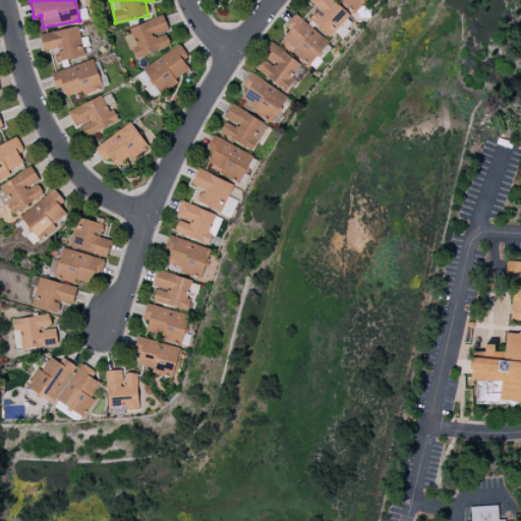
[(309,0),(308,1),(317,9),(308,19),(329,38),(350,15),(332,0),(309,0)]
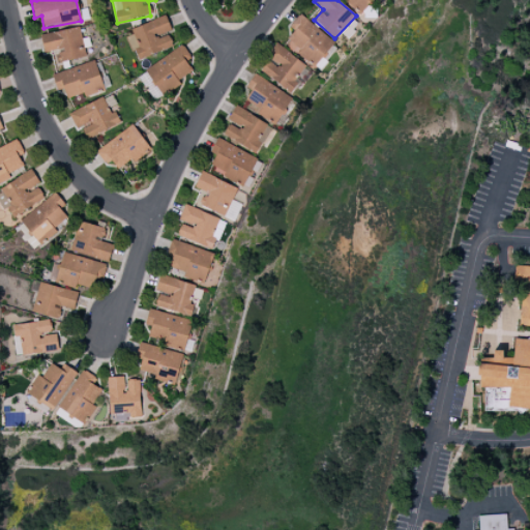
[(373,0),(343,0),(359,16),(373,0)]
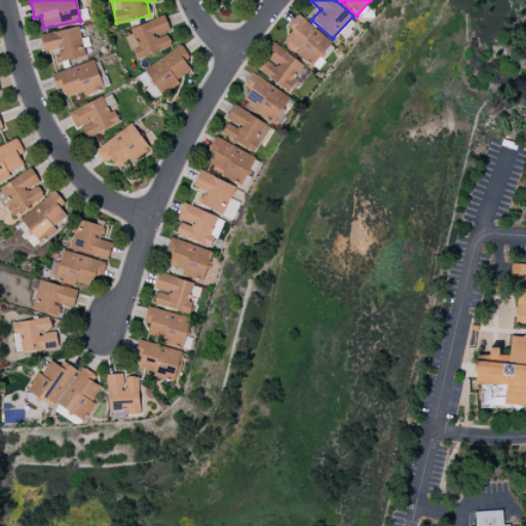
[(331,42),(297,14),(288,26),(293,30),(282,43),(311,67),(331,42)]
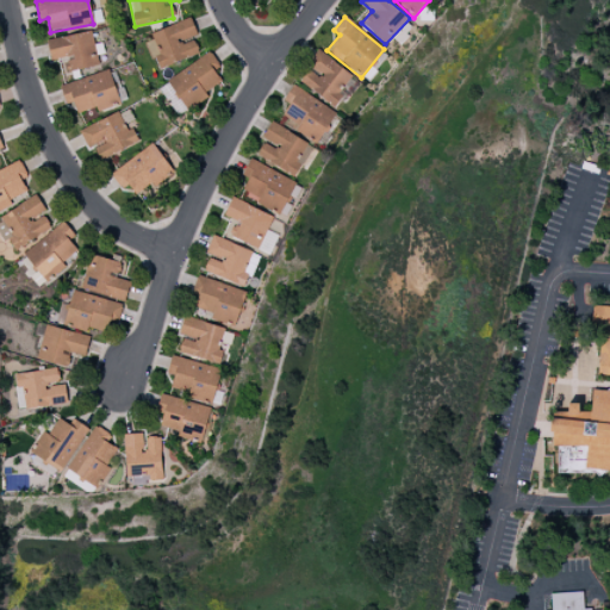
[(156,69),(198,55),(192,37),(197,36),(191,20),(144,37),(156,69)]
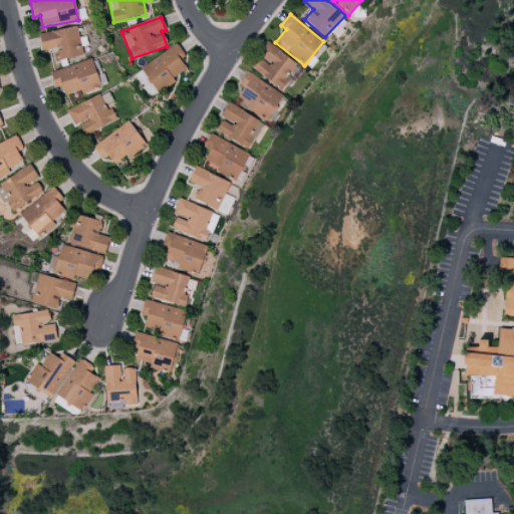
[(54,49),(56,61),(82,55),(76,26),(39,34),(42,51),(54,49)]
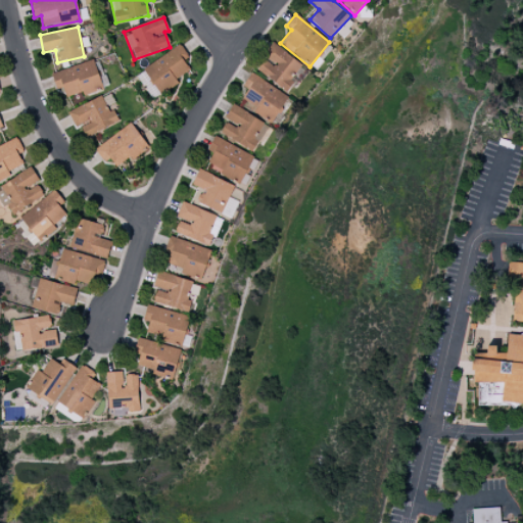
[(302,63),(270,44),(262,57),(265,58),(256,73),(286,90),(302,63)]
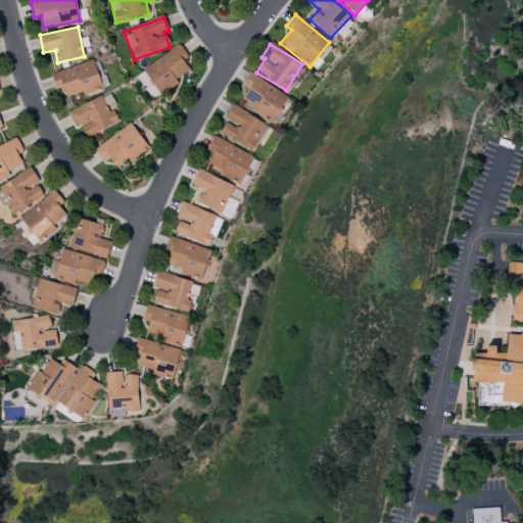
[(190,72),(183,60),(188,57),(180,45),(142,68),(157,93),(190,72)]
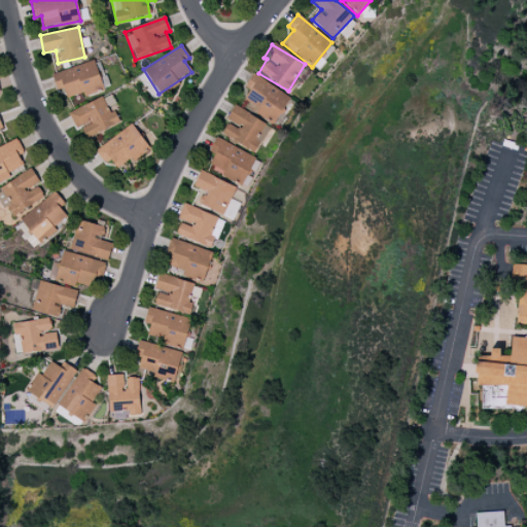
[(51,74),(57,91),(63,88),(66,98),(82,93),(83,97),(104,90),(94,60),(51,74)]
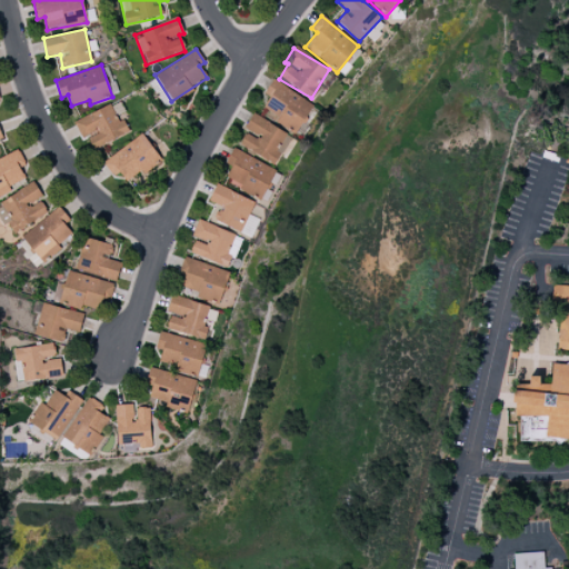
[(263,95),(269,97),(260,112),(297,133),(313,105),(272,80),(263,95)]
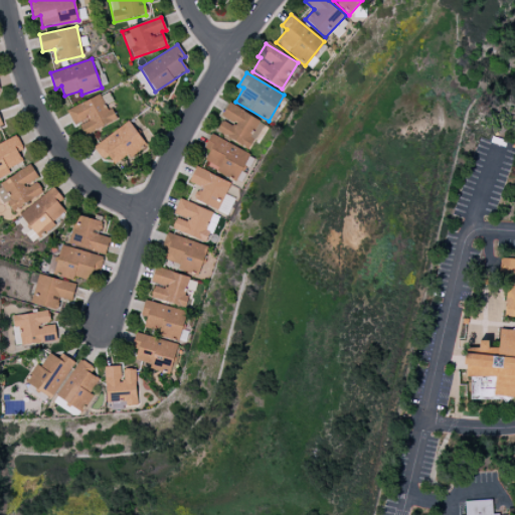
[(66,109),(72,125),(80,123),(83,134),(117,122),(112,107),(105,110),(100,97),(66,109)]
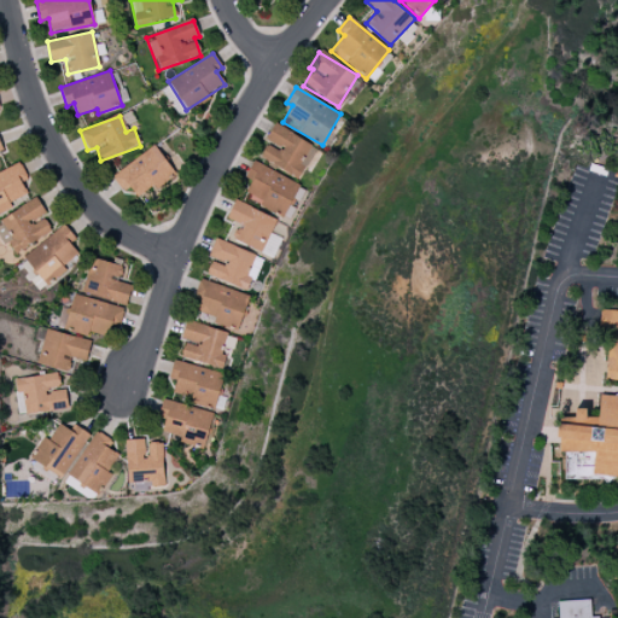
[(264,141),(268,143),(260,158),(298,180),(304,168),(310,172),(321,151),(273,124),(264,141)]
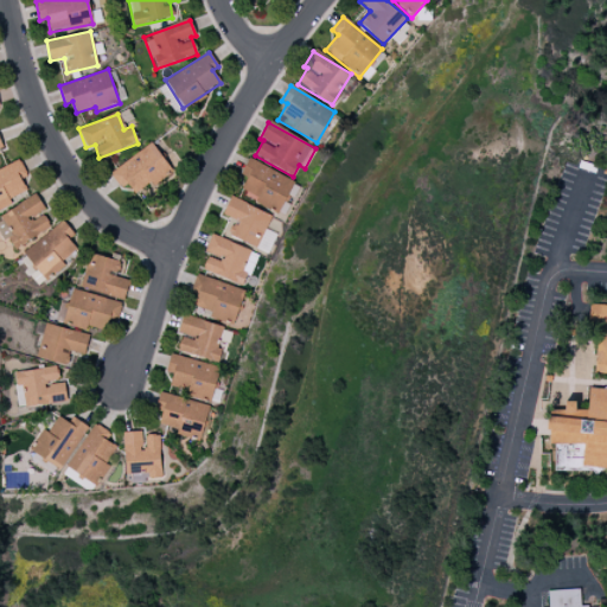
[(127,184),(133,193),(149,183),(152,186),(172,173),(153,144),(109,172),(120,189),(127,184)]
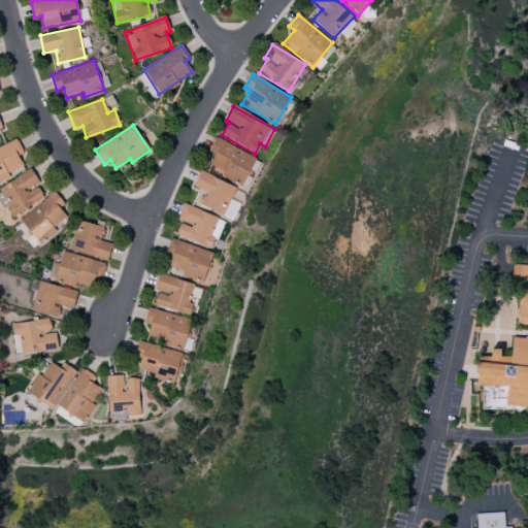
[(208,152),(213,155),(209,165),(224,172),(222,175),(242,186),(256,158),(216,137),(208,152)]
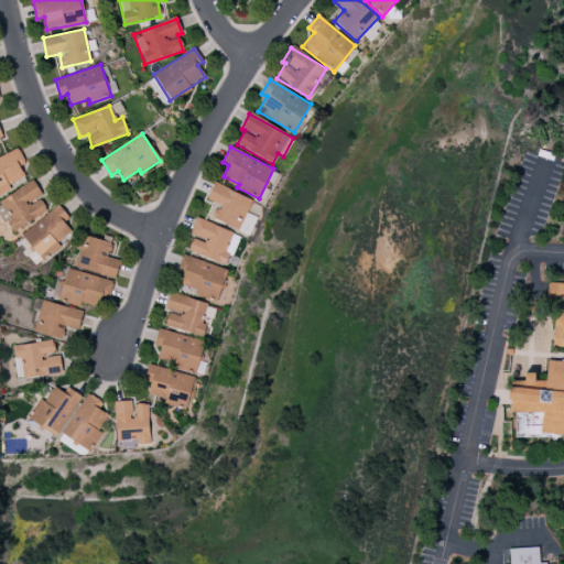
[(25,163),(18,148),(0,156),(0,192),(25,179),(19,166),(25,163)]
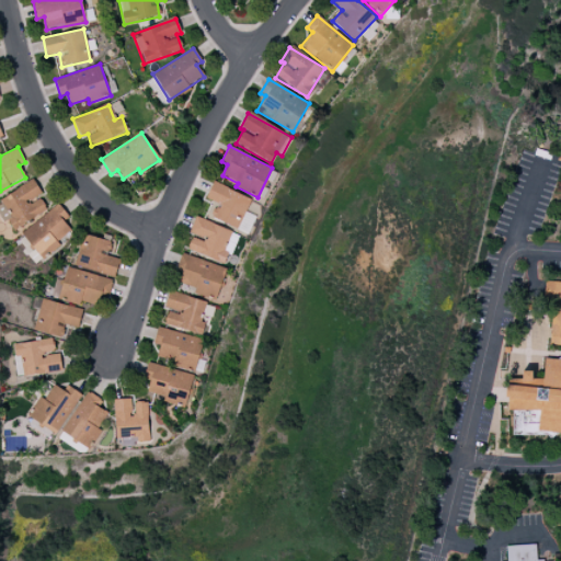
[(0,199),(0,218),(2,222),(8,220),(13,230),(46,210),(38,197),(43,195),(35,181),(0,199)]
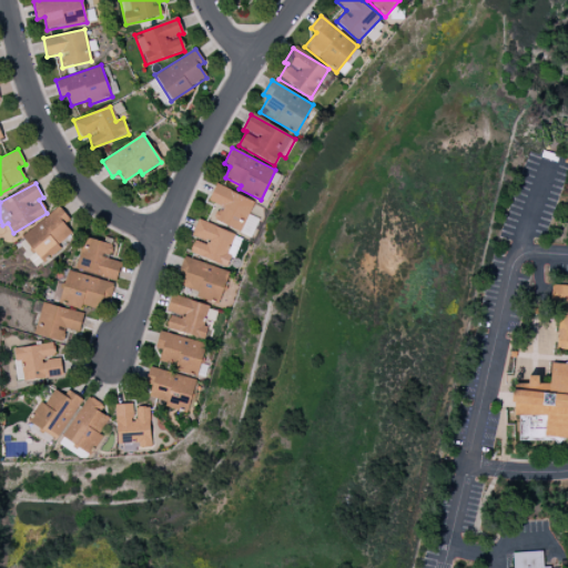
[(208,202),(214,205),(208,219),(241,232),(254,201),(214,185),(208,202)]
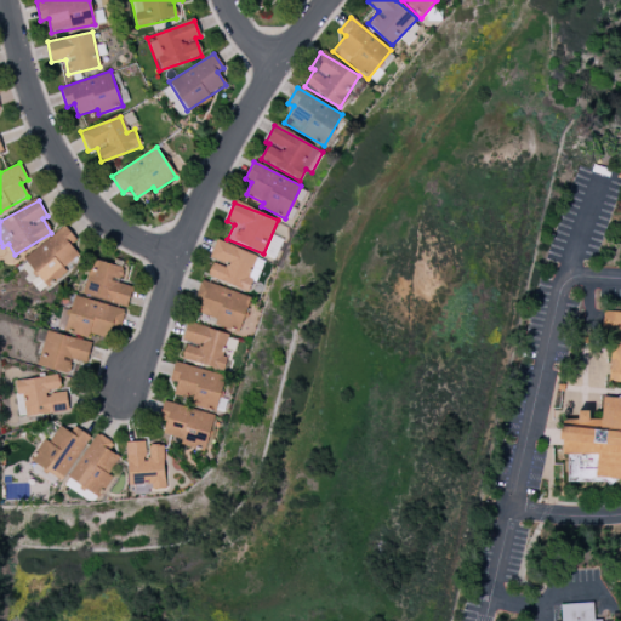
[(47,284),(78,255),(69,245),(77,239),(62,224),(24,261),(47,284)]
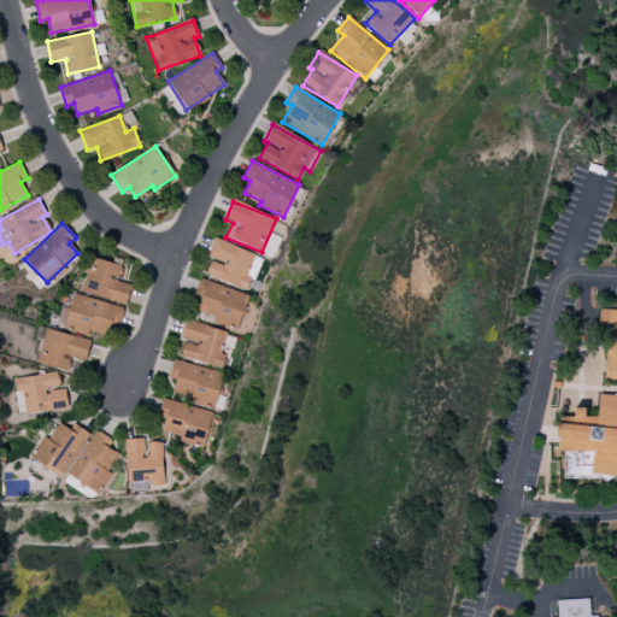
[(248,291),(262,257),(213,239),(207,257),(211,259),(205,275),(248,291)]
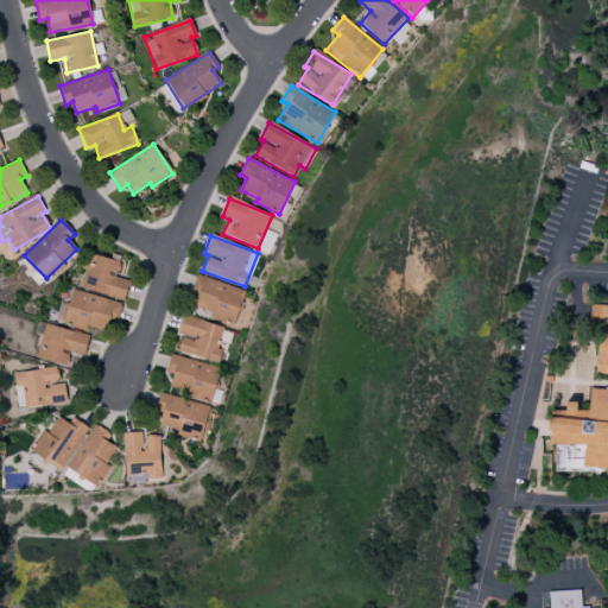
[(81,289),(124,301),(130,282),(116,277),(120,263),(90,254),(81,289)]
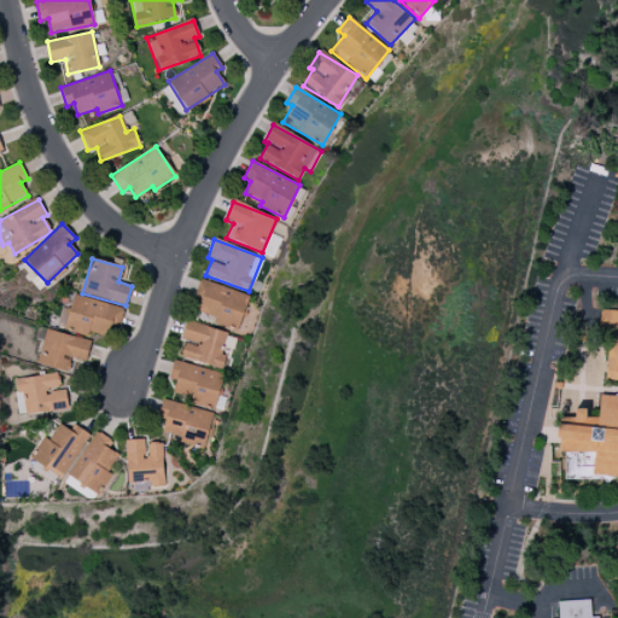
[(249,296),(199,280),(194,296),(200,298),(197,312),(215,318),(213,322),(238,331),(249,296)]
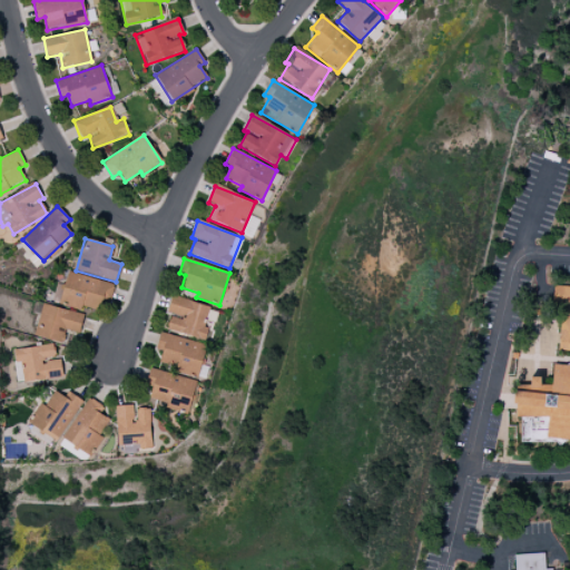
[(114,284),(67,272),(64,286),(56,284),(51,302),(80,310),(81,306),(98,312),(101,302),(109,304),(114,284)]
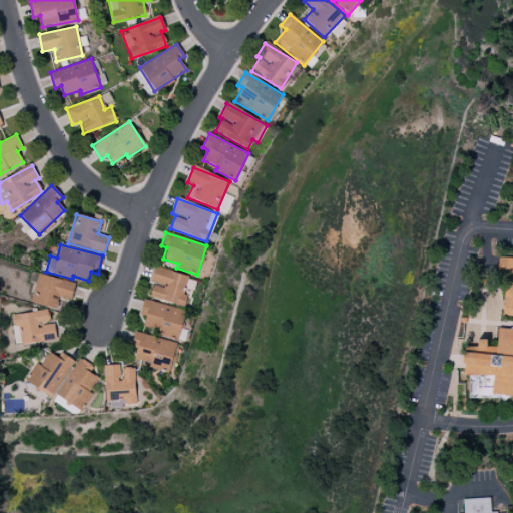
[(512,259),(498,258),(496,276),(505,276),(501,316),(512,316),(512,259)]
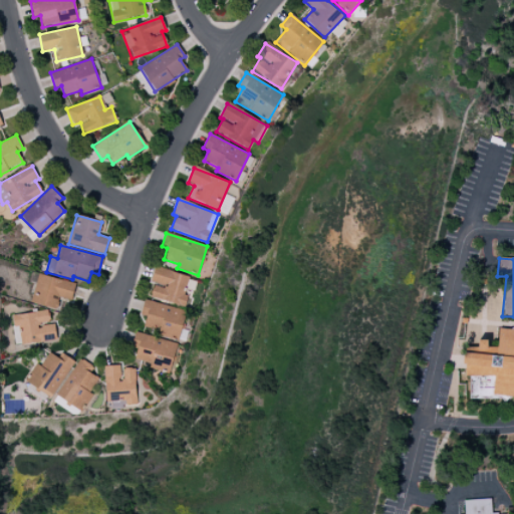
[(191,277),(156,266),(151,280),(166,285),(165,289),(154,286),(150,297),(182,306),(191,277)]
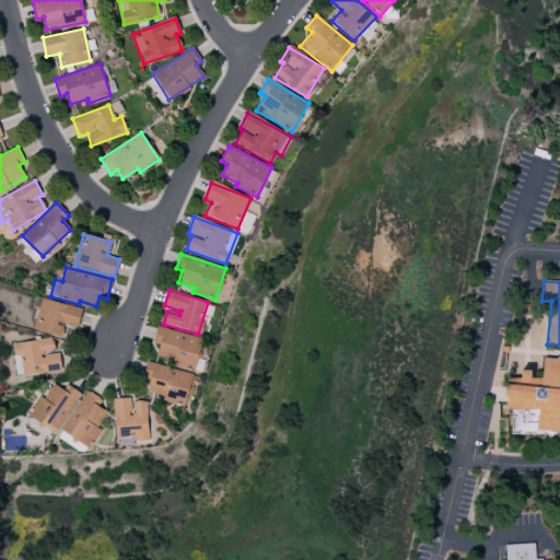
[(62,324),(77,328),(82,310),(41,299),(33,329),(59,337),(62,324)]
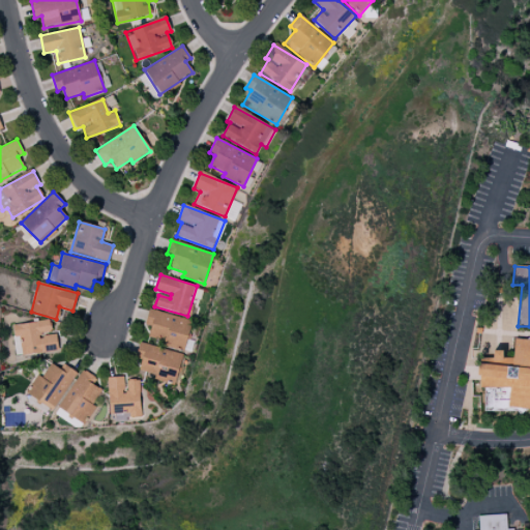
[(183,352),(192,321),(149,310),(145,325),(151,326),(148,337),(165,342),(163,346),(183,352)]
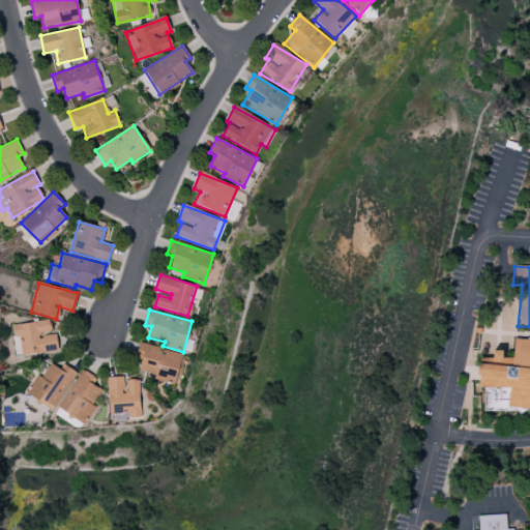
[(58,351),(57,333),(51,333),(50,320),(11,324),(16,356),(58,351)]
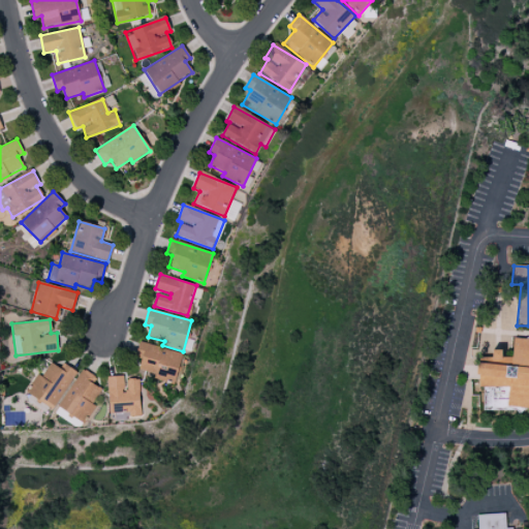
[(483,408),(528,409),(528,340),(512,340),(511,358),(501,358),(501,350),(491,350),(491,364),(477,363),(477,387),(484,387),(483,408)]
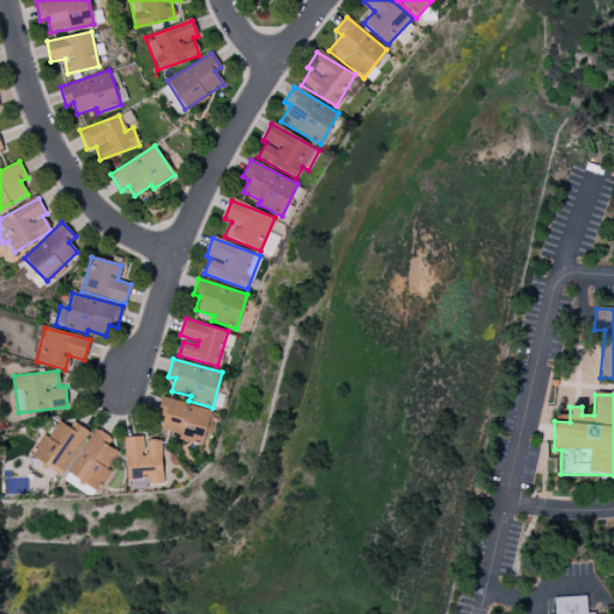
[(202,446),(211,410),(161,398),(157,414),(163,415),(161,429),(179,434),(178,440),(202,446)]
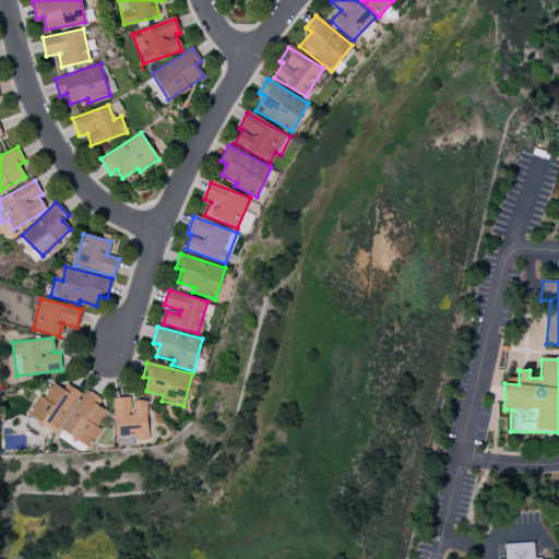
[(45,399),(37,395),(27,417),(59,432),(79,391),(66,384),(63,389),(51,383),(45,399)]
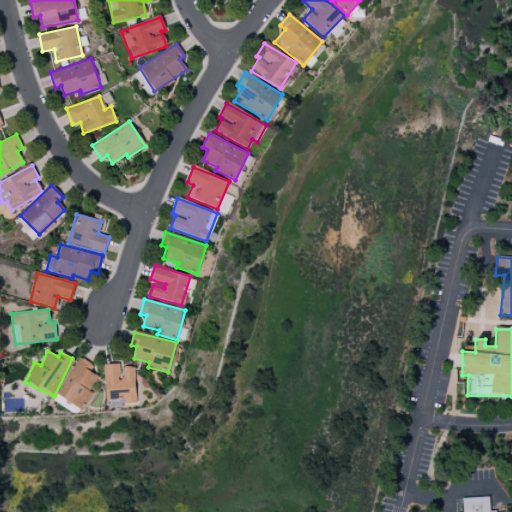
[(82,411),(92,393),(88,391),(97,376),(88,371),(92,364),(78,356),(53,400),(59,404),(62,399),(82,411)]
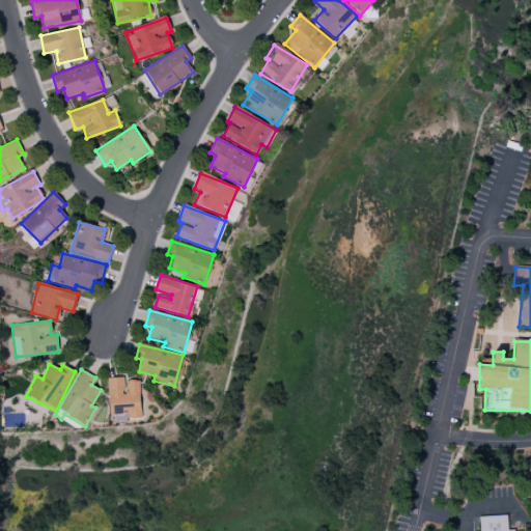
[(141,415),(139,380),(124,381),(124,378),(107,378),(109,417),(141,415)]
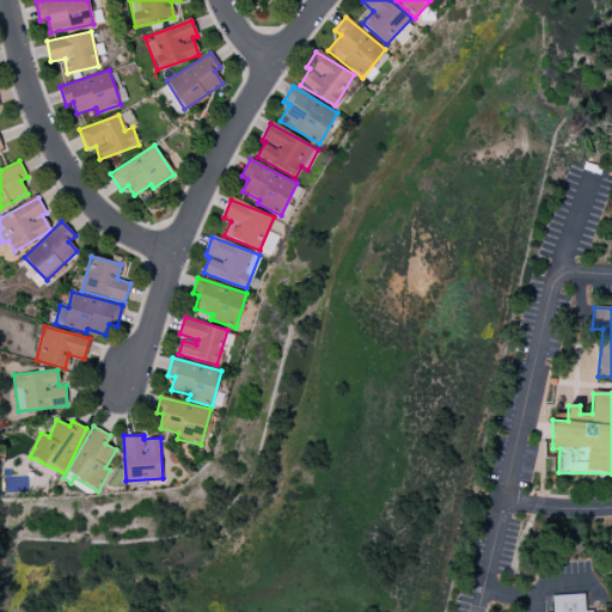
[(551,595),(552,611),(592,611),(585,611),(585,594),(551,595)]
